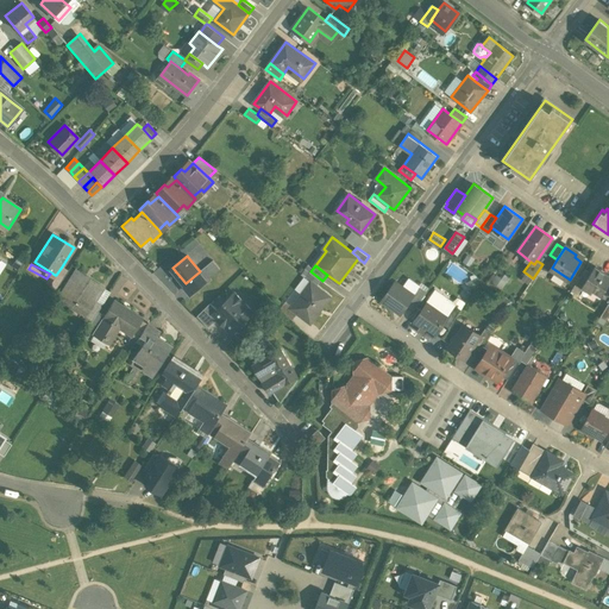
[(55,275),(52,278),(51,277),(48,282),(56,288),(68,270),(62,267),(56,275),(55,275)]
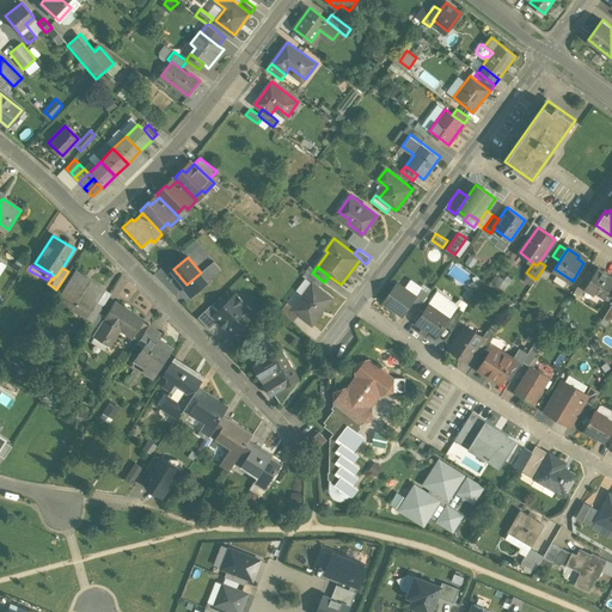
[(611,285),(611,276),(598,268),(594,274),(588,282),(585,288),(586,288),(594,294),(597,292),(605,297),(611,285)]
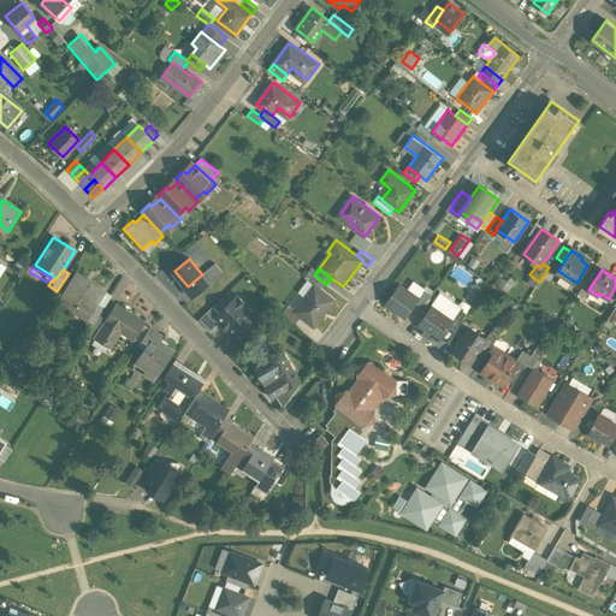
[(592,272),(586,279),(592,284),(598,276),(592,272)]
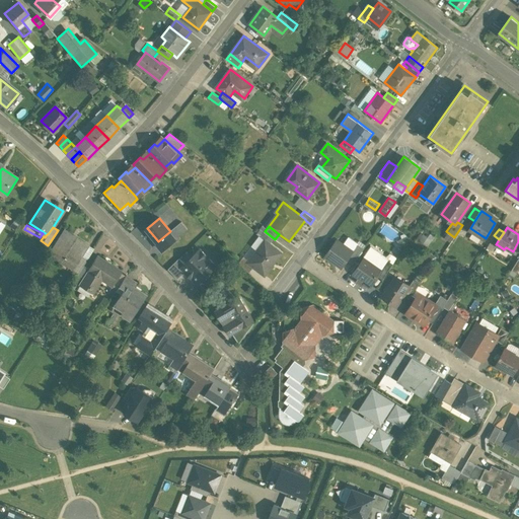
[(87,244),(65,230),(50,253),(72,268),(80,255),(87,244)]
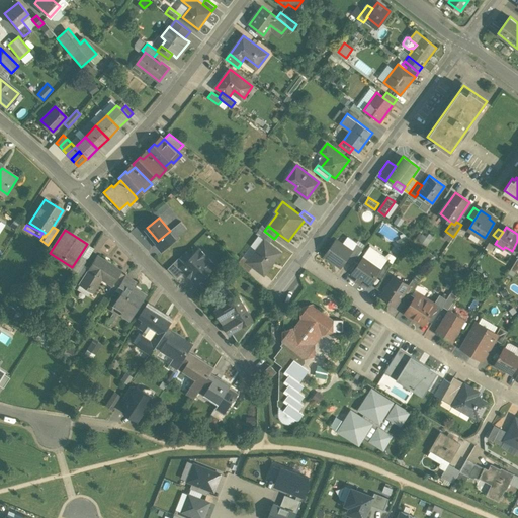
[(170,231),(158,241),(159,243),(158,244),(163,249),(176,238),(170,231)]
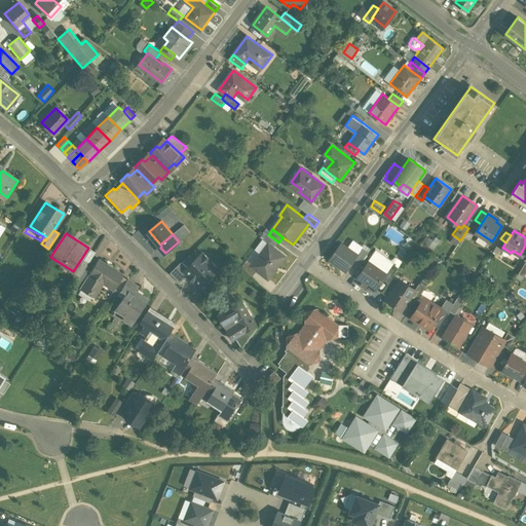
[(500,238),(493,251),(499,254),(503,248),(502,248),(505,242),(500,238)]
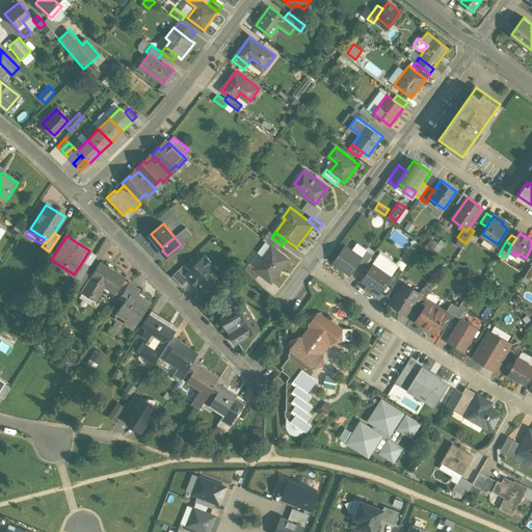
[(345,245),(334,262),(350,273),(356,265),(362,258),(351,250),(352,249),(345,245)]
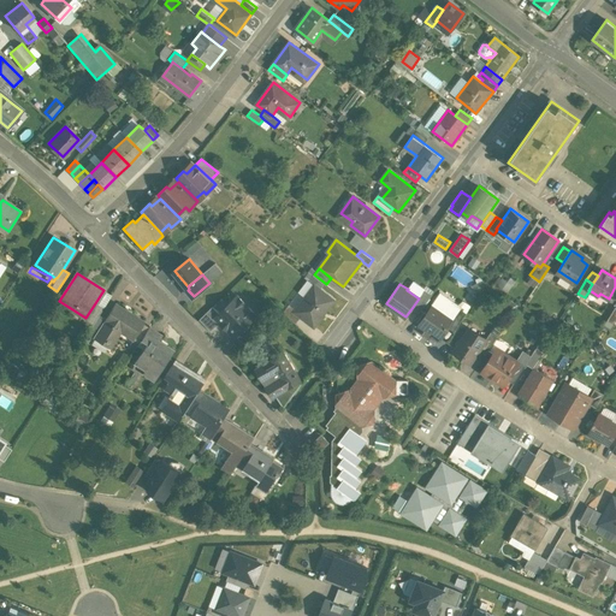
[(335,300),(314,285),(296,309),(295,312),(301,317),(314,327),(335,300)]
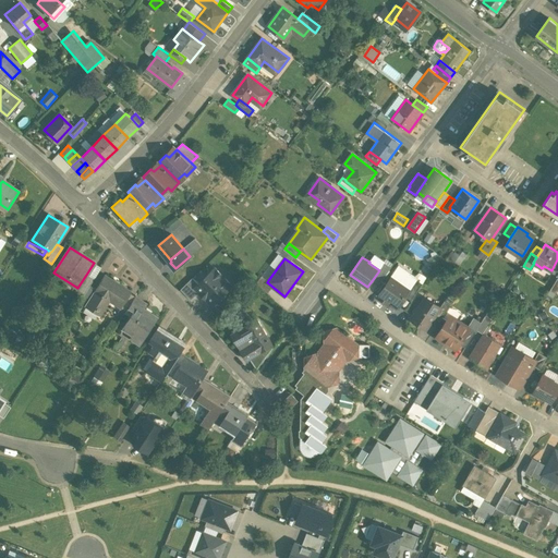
[(379,270),(374,278),(379,282),(391,267),(385,263),(379,270)]
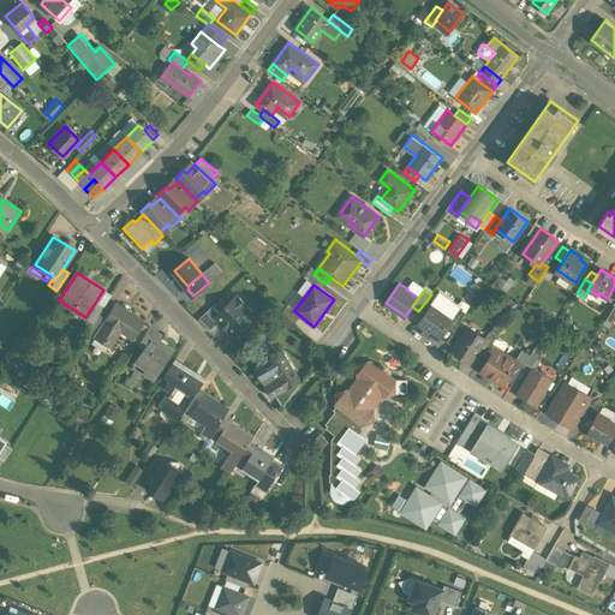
[(255,315),(237,297),(220,314),(216,316),(221,321),(234,335),(240,329),(243,330),(244,332),(246,332),(249,330),(250,329),(251,327),(251,324),(250,323),(249,321),(255,315)]
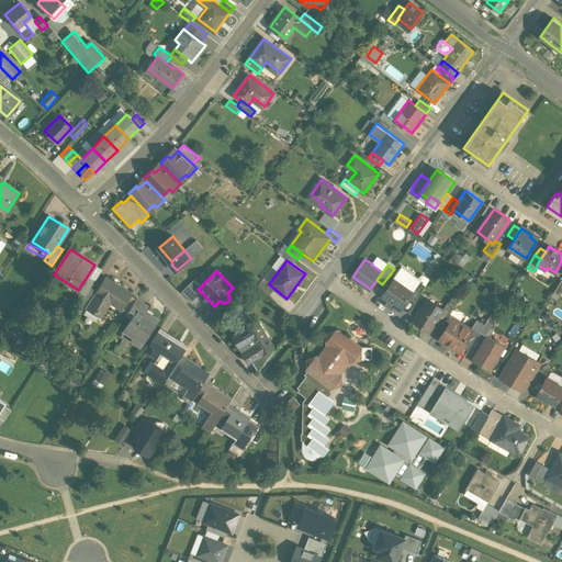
[(400,274),(396,276),(383,295),(395,303),(393,305),(401,310),(408,298),(414,290),(413,289),(404,283),(405,281),(404,278),(400,274)]
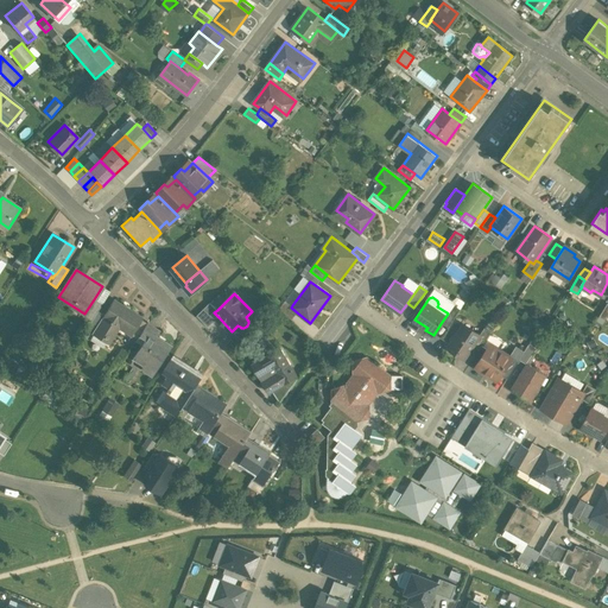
[(94,299),(84,314),(92,318),(97,310),(101,304),(94,299)]
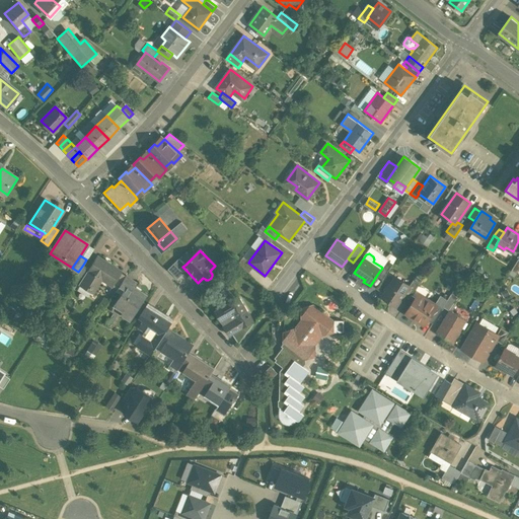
[(121,270),(102,258),(101,260),(96,256),(89,268),(81,280),(87,284),(86,285),(90,288),(91,286),(92,287),(98,278),(112,285),(120,273),(120,272),(121,270)]
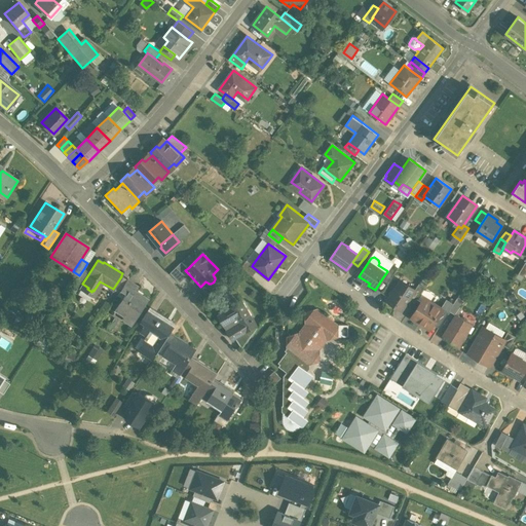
[(253,264),(247,260),(242,266),(253,276),(257,270),(252,266),(253,264)]
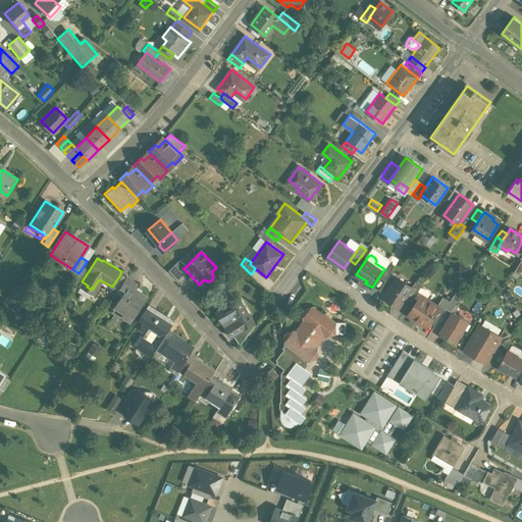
[(180,260),(169,270),(179,280),(188,272),(184,268),(187,266),(180,260)]
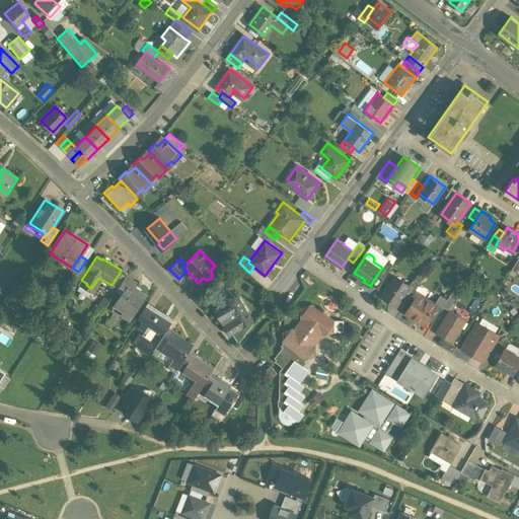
[(387,258),(381,267),(382,268),(377,275),(382,279),(393,264),(387,258)]
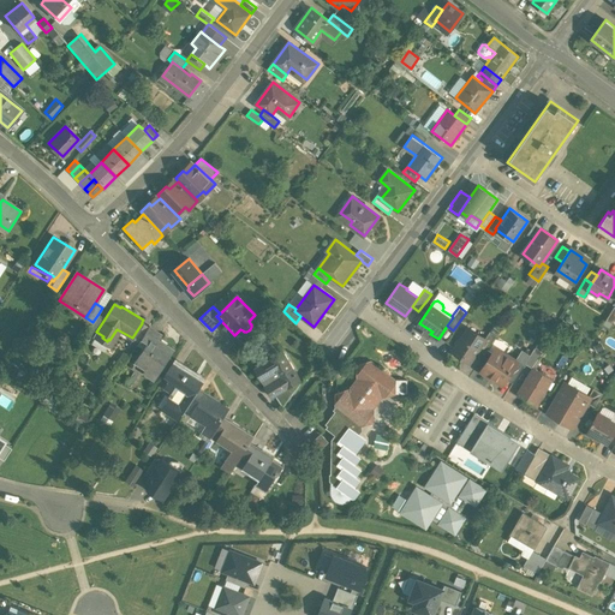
[(93,322),(89,329),(96,333),(96,332),(106,317),(99,314),(93,322)]
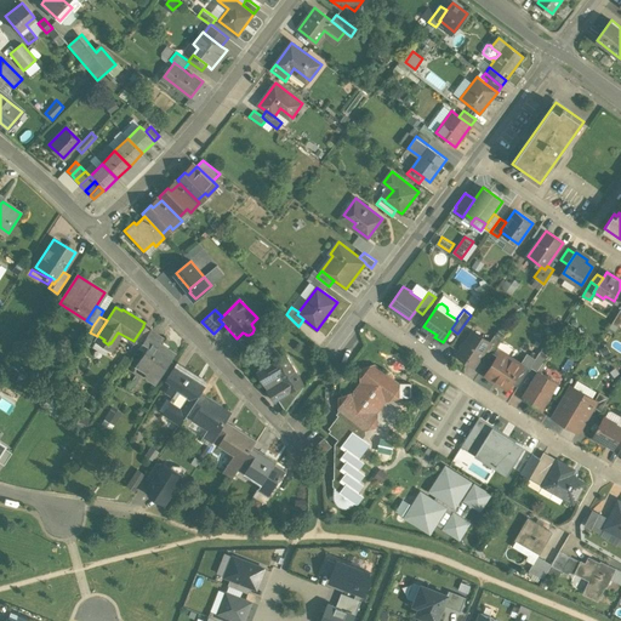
[(143,326),(134,341),(140,346),(142,342),(149,330),(143,326)]
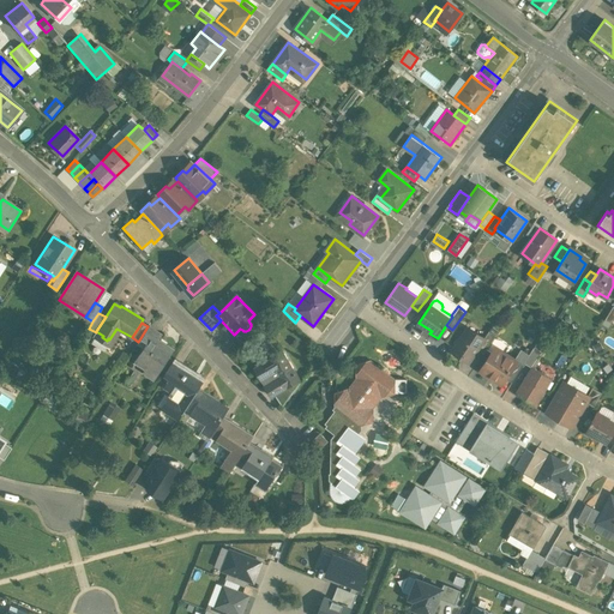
[(154,330),(148,326),(140,338),(146,343),(148,341),(154,330)]
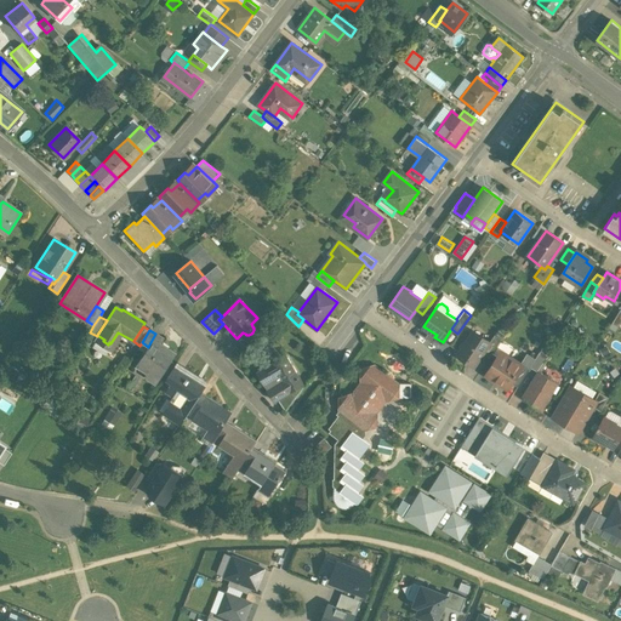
[(482,339),(473,332),(467,341),(465,341),(462,345),(462,348),(459,354),(467,360),(468,358),(477,364),(484,353),(491,342),(490,342),(483,336),(482,339)]
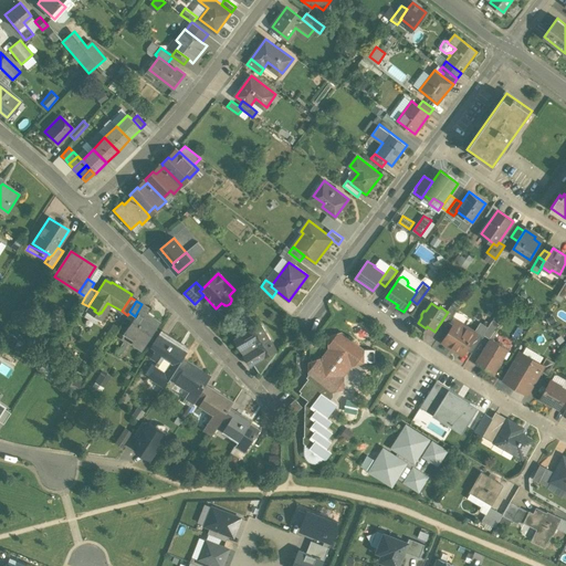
[(142,304),(136,314),(143,318),(146,313),(148,308),(142,304)]
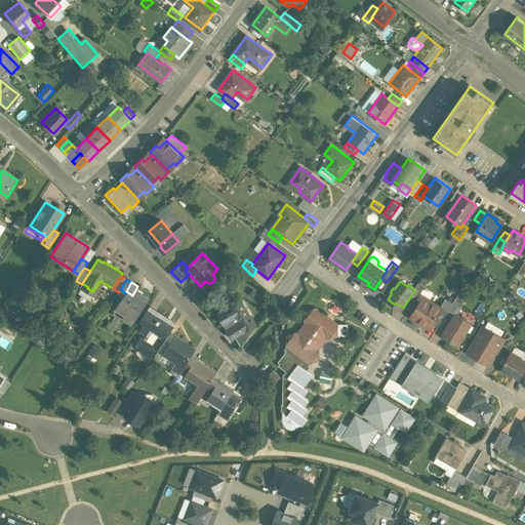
[(425,286),(418,283),(414,289),(415,289),(409,298),(414,301),(425,286)]
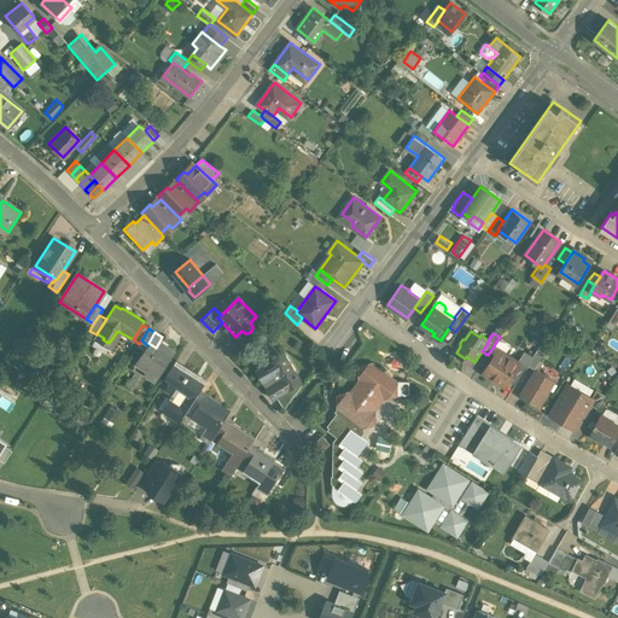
[(159,342),(156,348),(149,343),(147,345),(139,359),(151,366),(145,374),(156,380),(174,351),(159,342)]
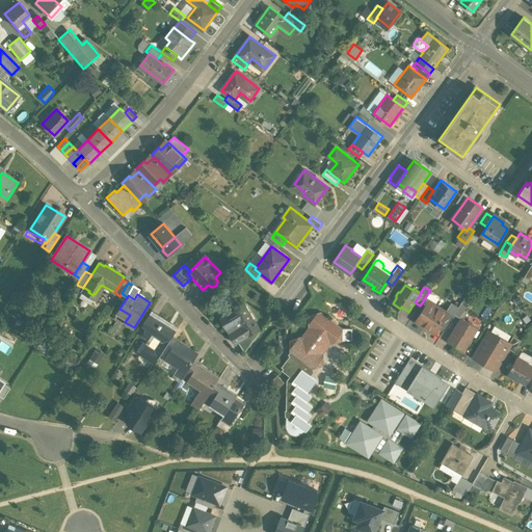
[(463,300),(454,314),(461,319),(462,318),(471,306),(463,300)]
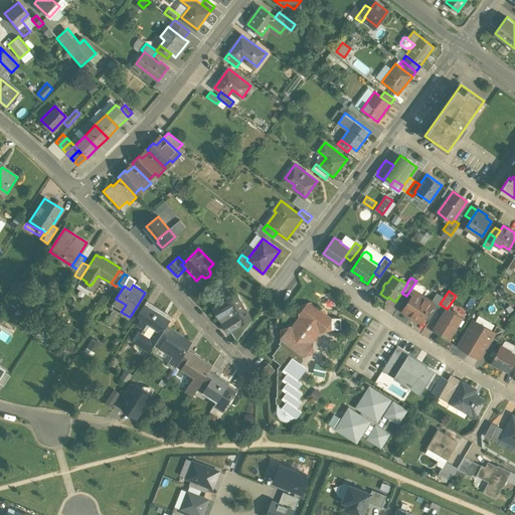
[(245,308),(237,294),(214,308),(220,318),(230,313),(234,310),(236,313),(245,308)]
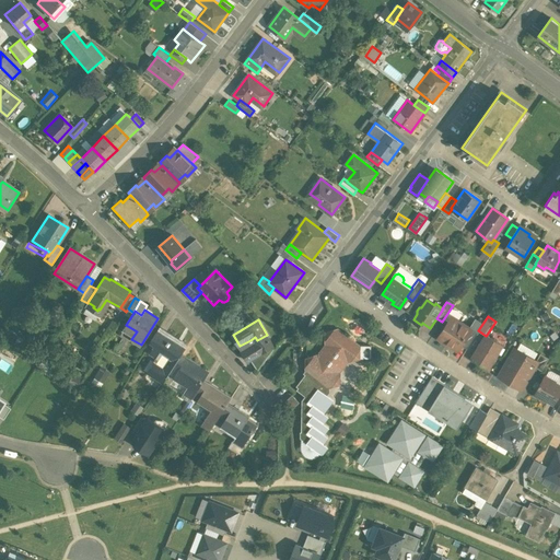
[(457,326),(450,322),(440,338),(457,350),(461,345),(470,329),(469,329),(459,323),(457,326)]
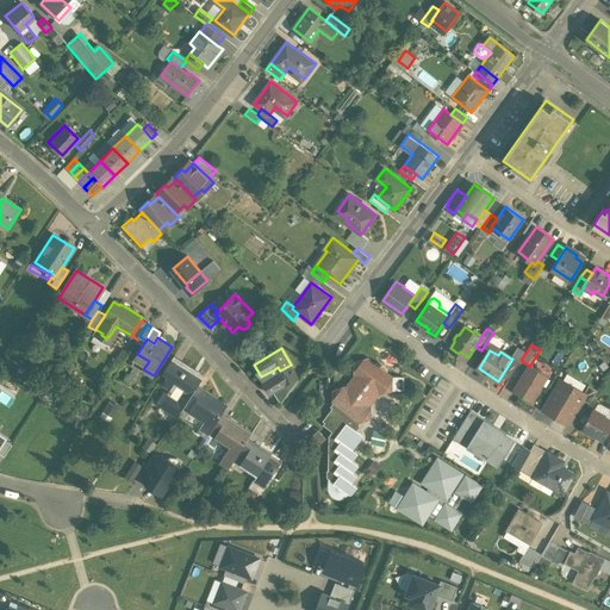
[(180,361),(174,356),(165,371),(170,374),(180,361)]
